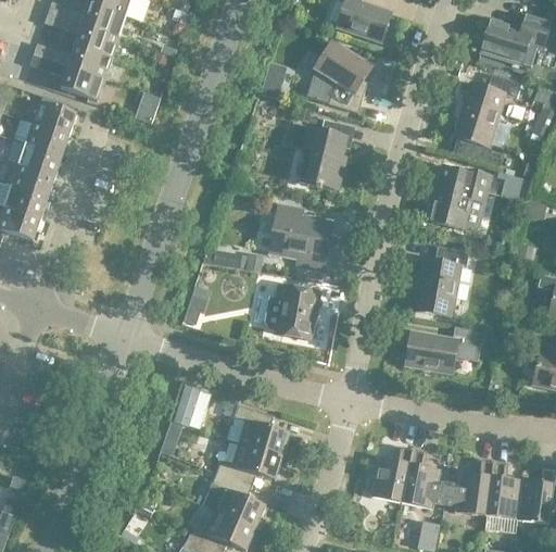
[(89,0),(89,2),(125,14),(130,0),(89,0)]
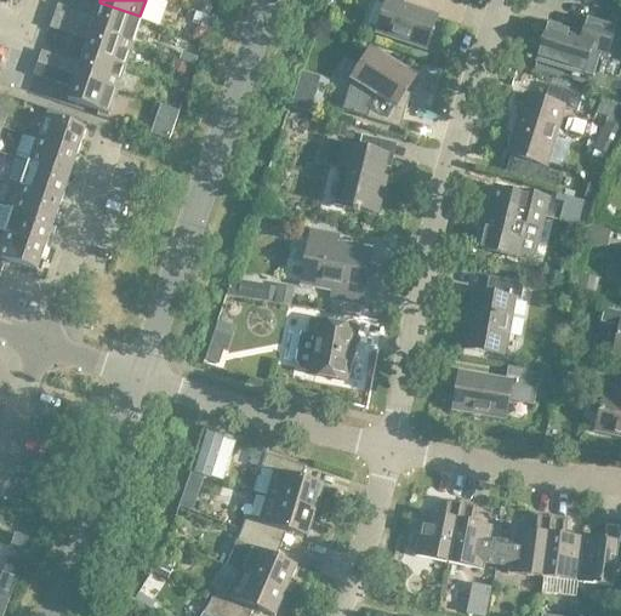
[(206,0),(200,3),(199,7),(209,11),(212,3),(206,0)]
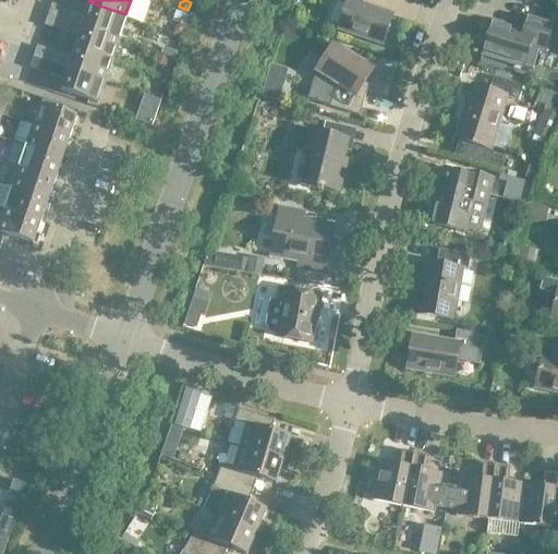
[(346,0),(338,26),(381,40),(391,11),(362,1),(362,0),(346,0)]
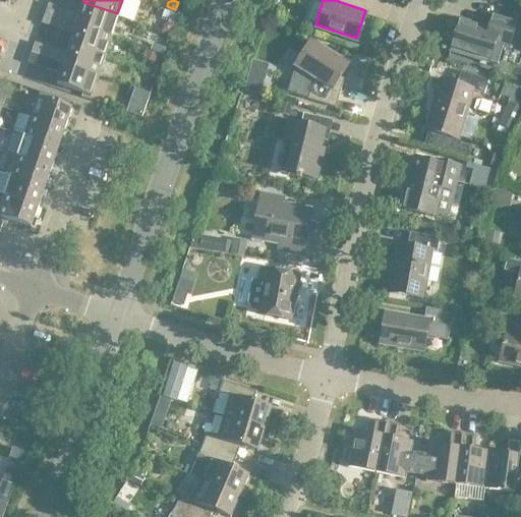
[(117,13),(83,2),(76,21),(111,34),(117,13)]
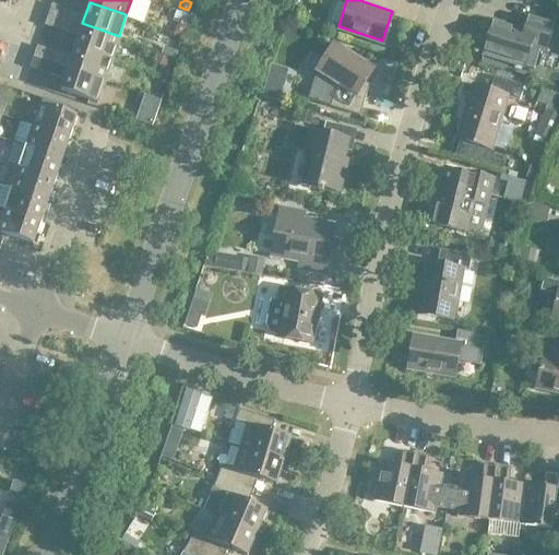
[(70,8),(67,18),(78,22),(81,12),(70,8)]
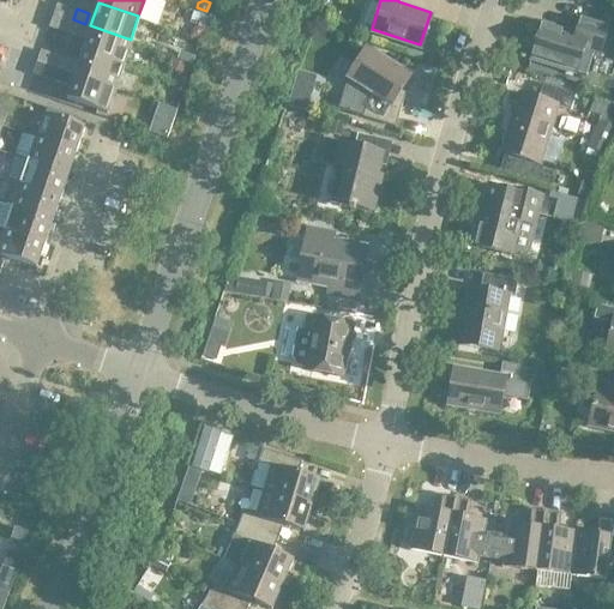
[(541,20),(528,62),(528,64),(530,58),(583,74),(591,50),(600,53),(608,23),(579,14),(575,31),(541,20)]
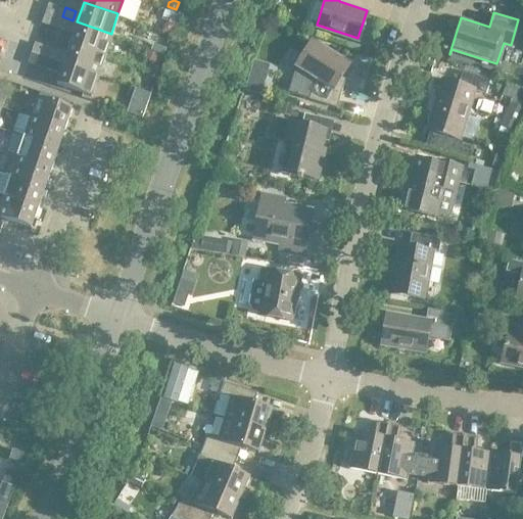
[(73,20),(62,16),(59,27),(69,30),(73,20)]
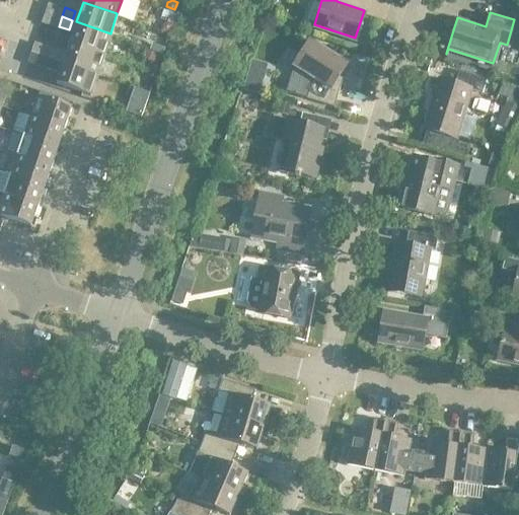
[(162,21),(160,27),(169,30),(172,21),(167,20),(162,21)]
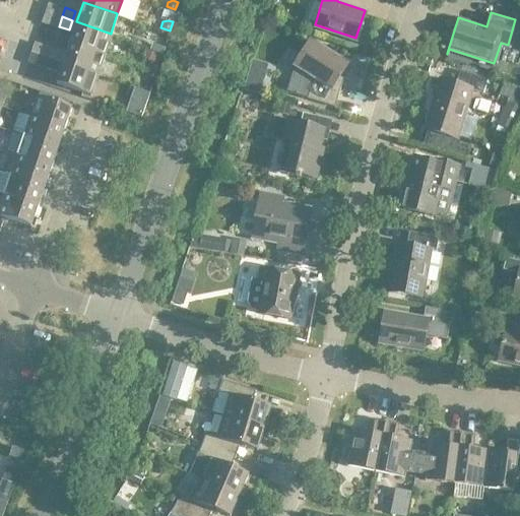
[(111,34),(76,21),(69,41),(104,53),(111,34)]
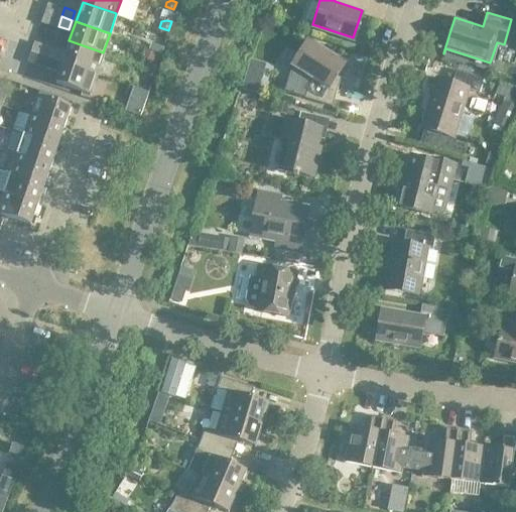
[(309,75),(303,95),(332,104),(339,81),(335,80),(336,74),(344,61),(307,38),(291,64),(309,75)]
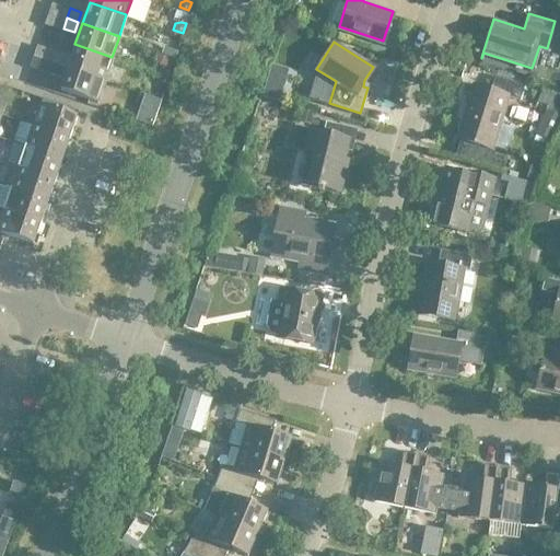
[(112,57),(74,44),(68,66),(105,78),(112,57)]
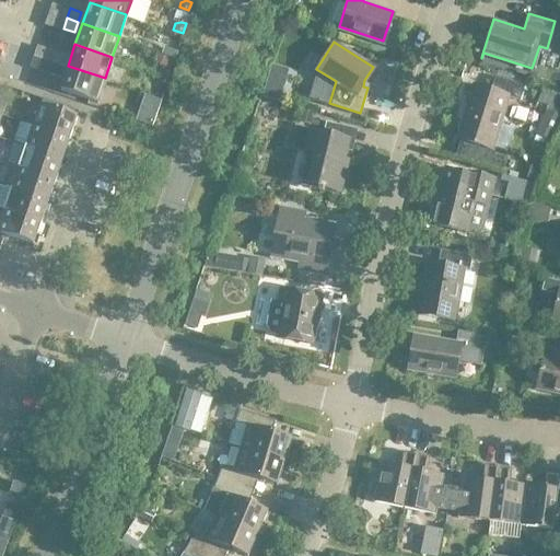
[(166,44),(164,50),(175,55),(177,48),(166,44)]
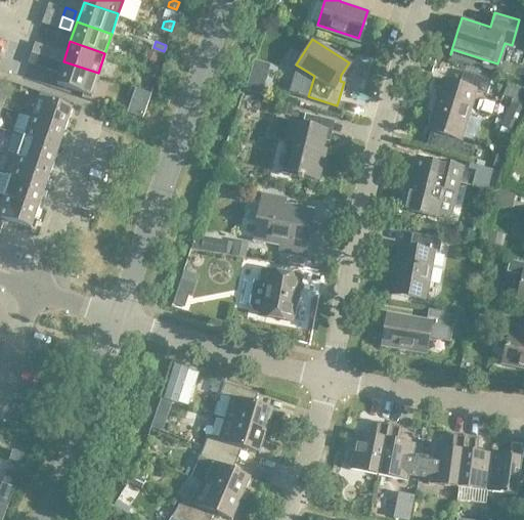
[(52,47),(49,56),(59,59),(62,50),(52,47)]
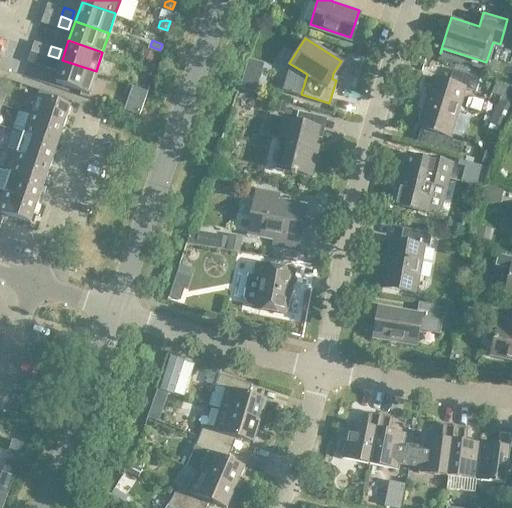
[(96,71),(62,60),(55,80),(89,91),(96,71)]
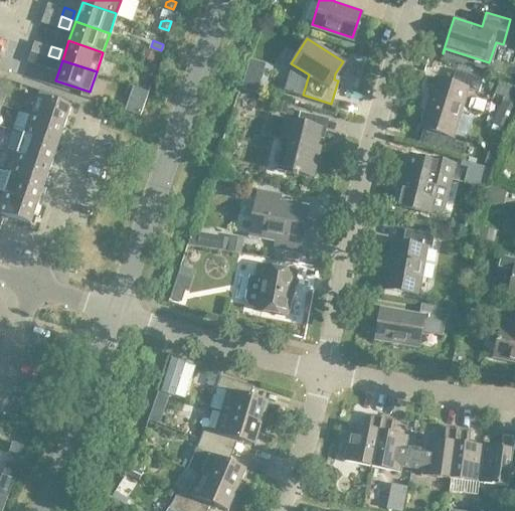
[(434,75),(427,96),(430,97),(427,105),(425,104),(418,124),(453,135),(468,87),(478,90),(482,76),(455,67),(451,80),(434,75)]
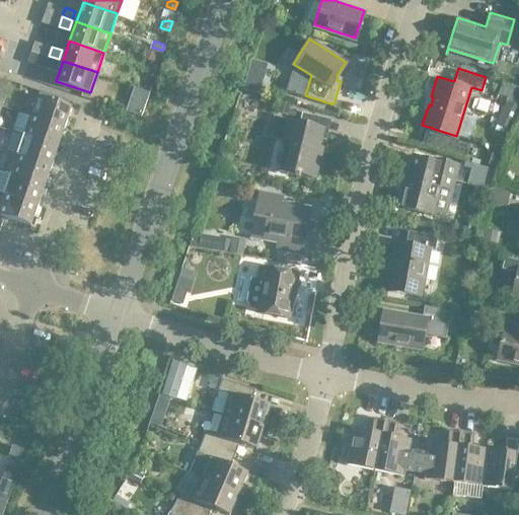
[(247,71),(242,86),(258,91),(264,76),(247,71)]
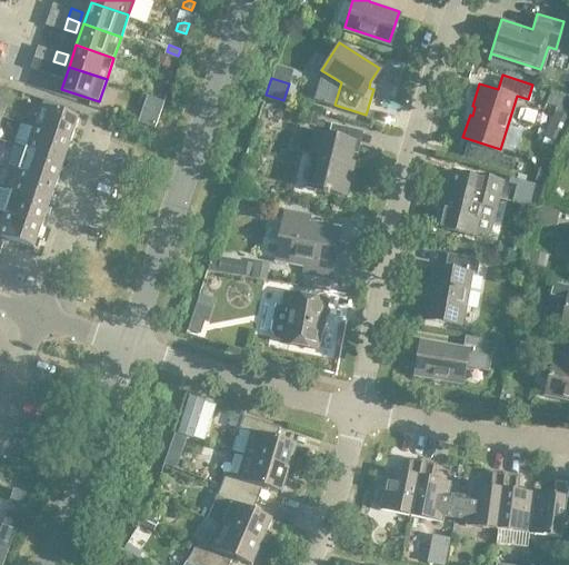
[(555,106),(543,134),(557,139),(567,121),(568,114),(568,90),(552,85),(546,102),(555,106)]
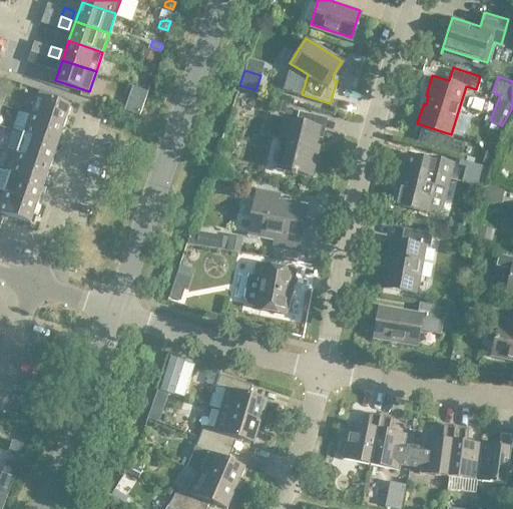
[(259,91),(255,101),(268,104),(271,94),(259,91)]
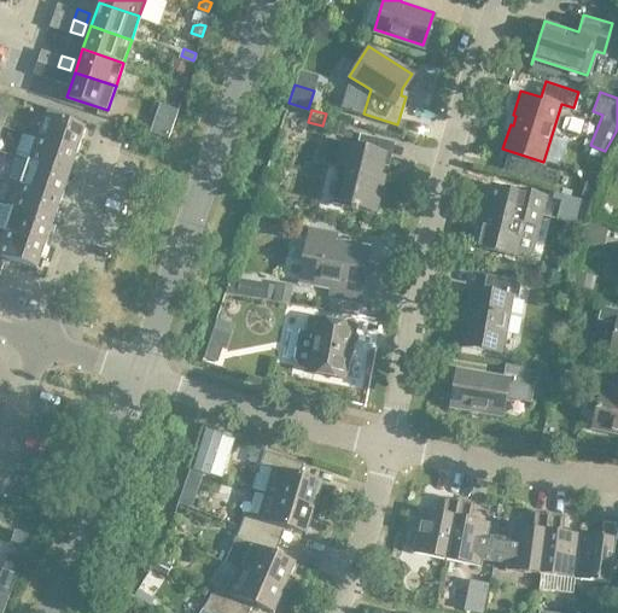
[(44,111),(35,135),(76,149),(85,124),(44,111)]
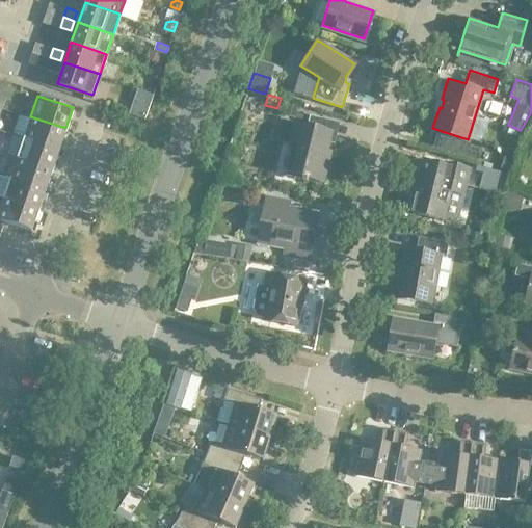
[(490,100),(487,109),(497,112),(500,103),(490,100)]
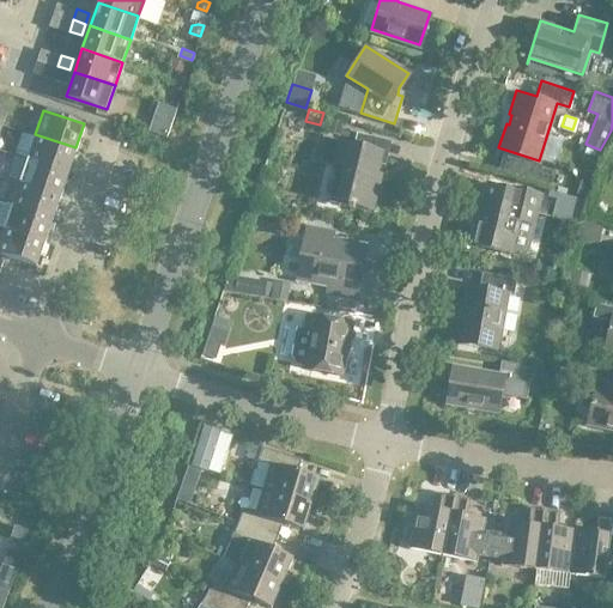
[(329,116),(326,129),(340,133),(344,120),(329,116)]
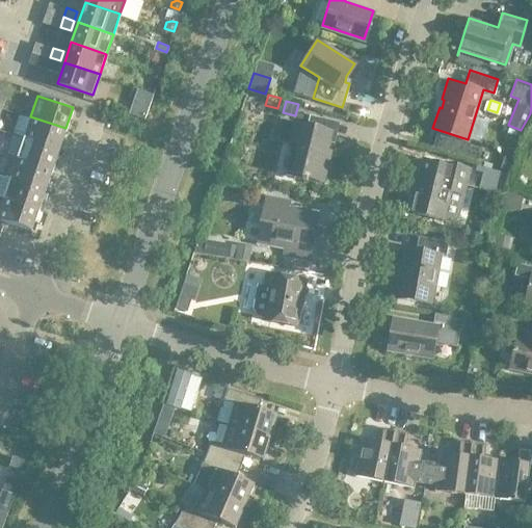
[(318,117),(308,114),(306,125),(293,122),(288,140),(297,143),(291,172),(302,175),(301,178),(307,179),(308,176),(323,180),(328,161),(324,160),(331,131),(315,127),(318,117)]
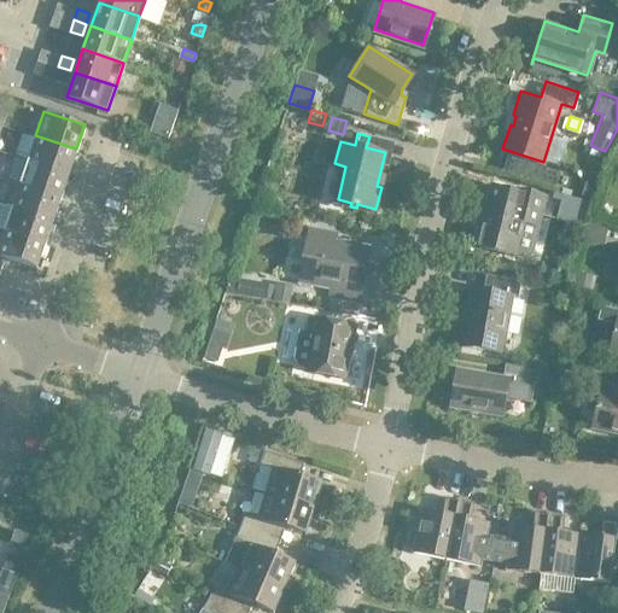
[(76,149),(35,135),(28,158),(69,171),(76,149)]
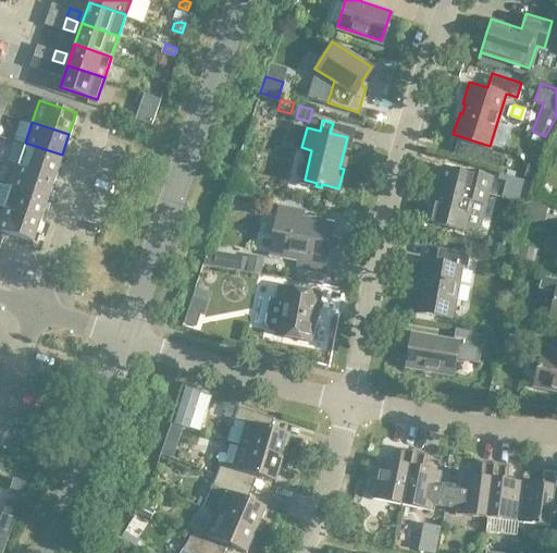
[(62,155),(25,143),(17,163),(54,176),(62,155)]
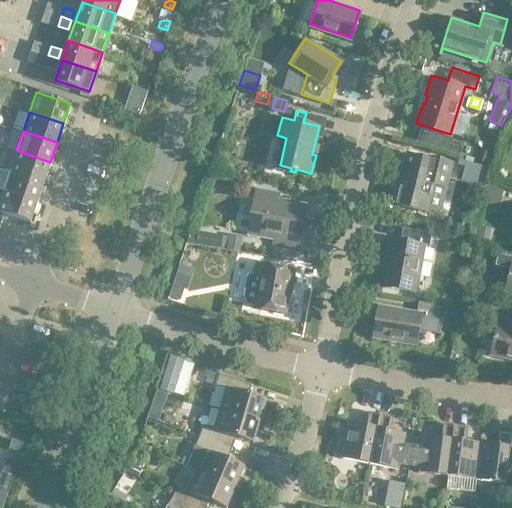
[(50,162),(16,150),(10,169),(43,181),(50,162)]
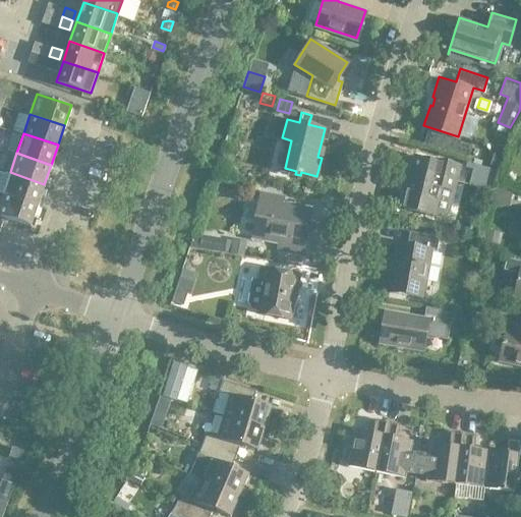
[(417,155),(414,167),(409,166),(409,167),(411,168),(402,206),(400,205),(400,206),(439,216),(439,215),(431,213),(432,211),(441,213),(445,212),(448,208),(459,163),(435,157),(433,159),(417,155)]
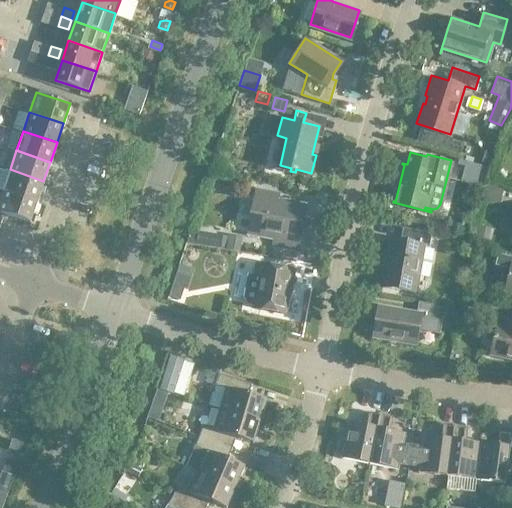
[(485,169),(472,166),(468,181),(481,185),(485,169)]
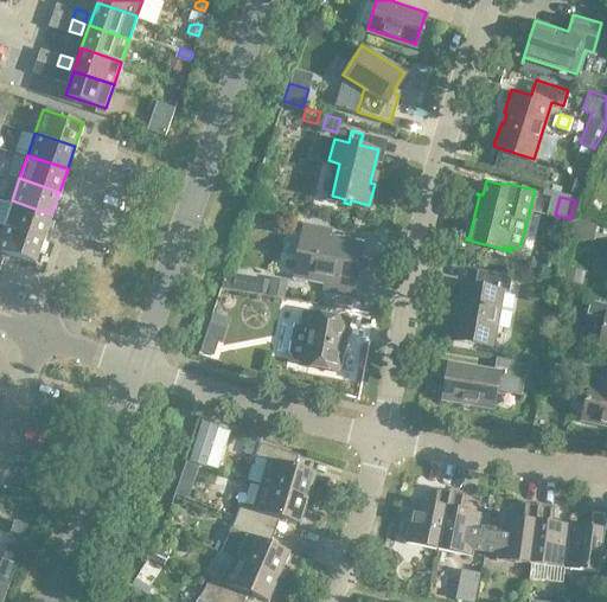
[(51,215),(12,200),(4,224),(44,237),(51,215)]
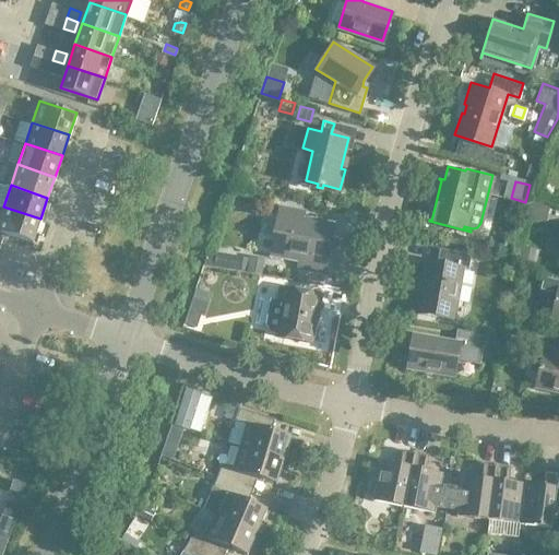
[(530,199),(526,213),(545,217),(548,203),(530,199)]
